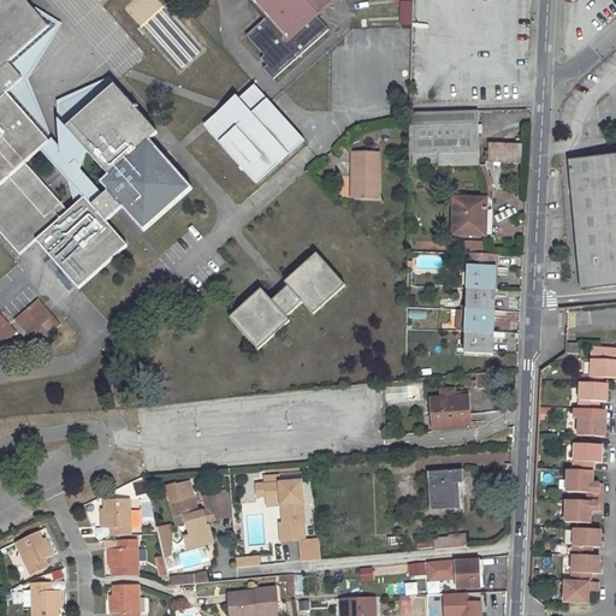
[(0,0),(0,70),(0,71),(10,64),(49,28),(24,0),(0,0)]
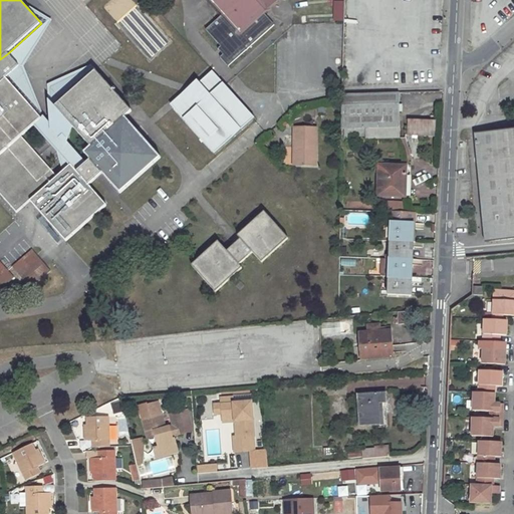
[(224,56),(221,59),(228,66),(274,26),(263,14),(278,0),(206,0),(222,16),(216,21),(206,30),(222,48),(227,53),(224,56)]
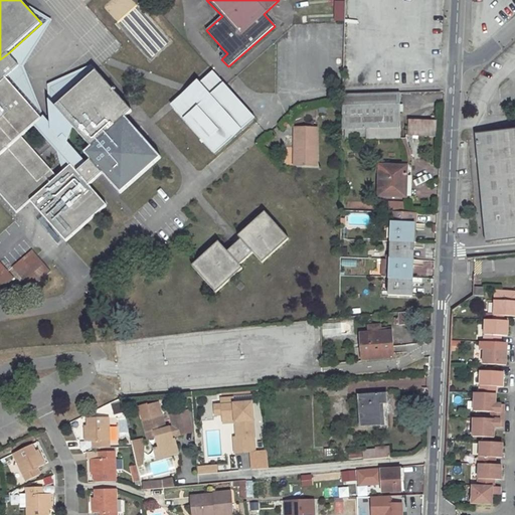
[(344,21),(344,0),(333,0),(333,21),(344,21)]
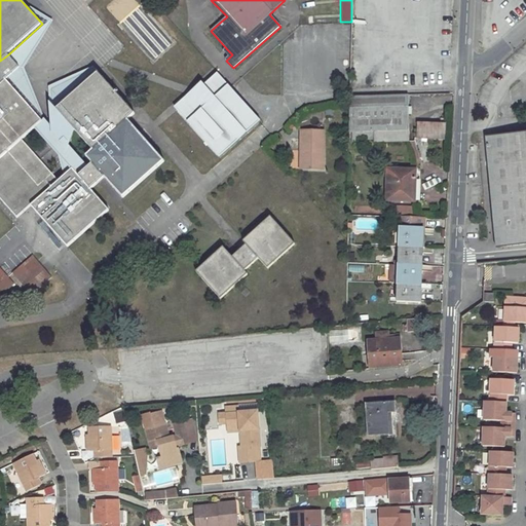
[(144,9),(125,27),(163,67),(181,49),(151,17),(144,9)]
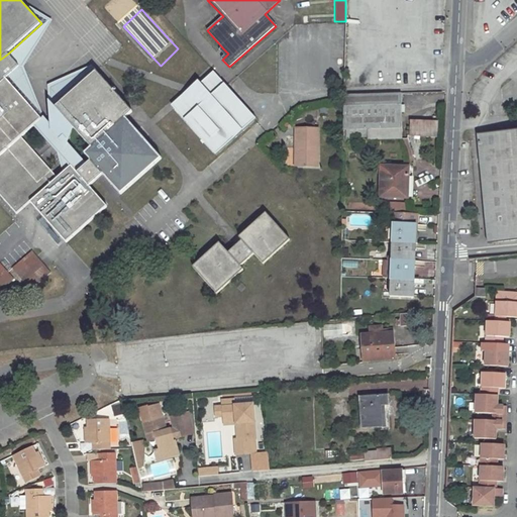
[(223,48),(220,50),(225,57),(228,54),(223,48)]
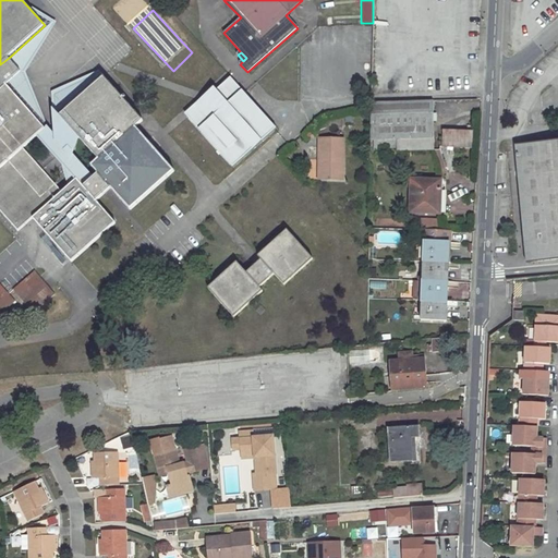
[(21,72),(9,58),(0,64),(0,63),(0,167),(1,168),(22,148),(45,128),(39,122),(7,85),(21,72)]
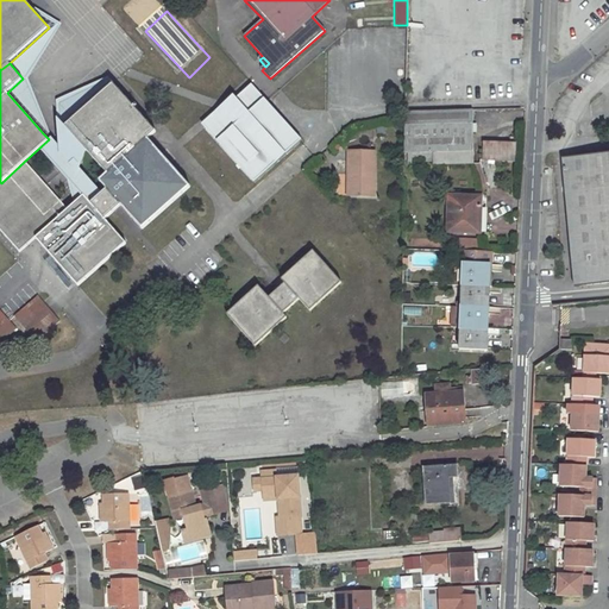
[(410,69),(412,77),(435,73),(434,64),(410,69)]
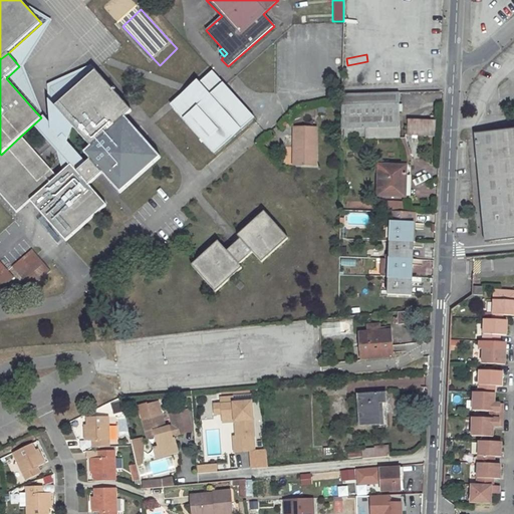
[(89,160),(102,174),(119,194),(161,158),(154,149),(125,117),(132,111),(95,71),(55,106),(60,112),(91,147),(83,154),(89,160)]
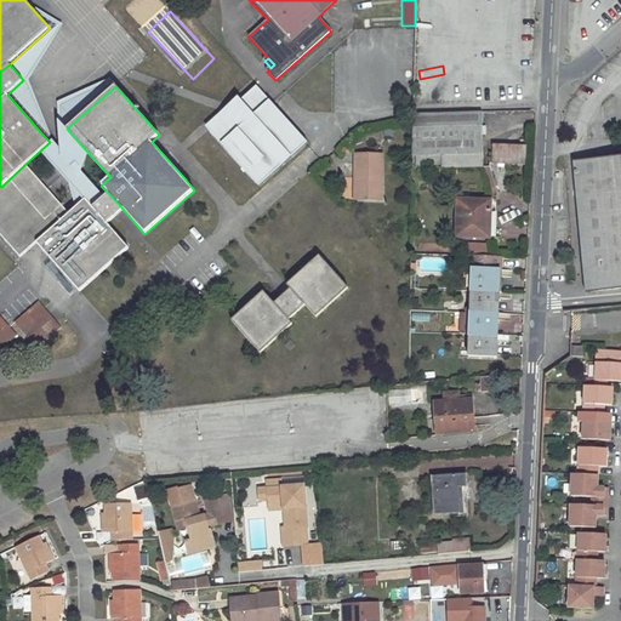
[(479,112),(410,114),(410,120),(409,155),(414,155),(414,166),(438,166),(438,169),(480,167),(479,112)]
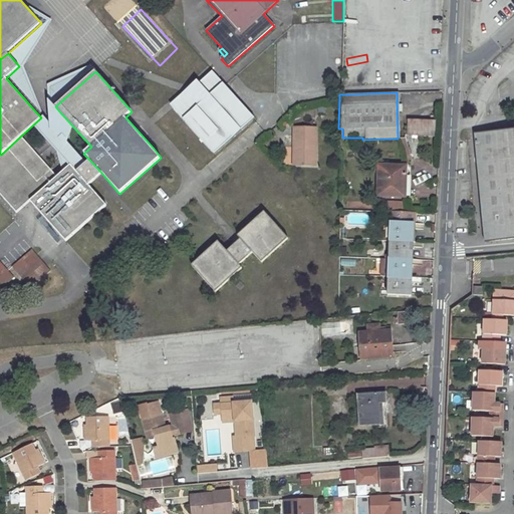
[(60,112),(55,106),(49,100),(36,112),(41,117),(47,124),(60,112)]
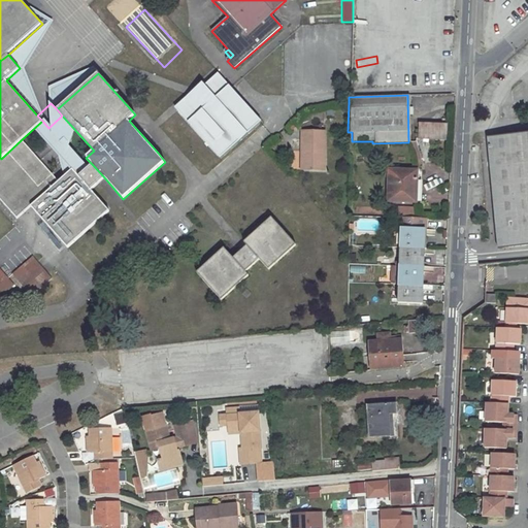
[(419,124),(419,138),(447,140),(448,125),(419,124)]
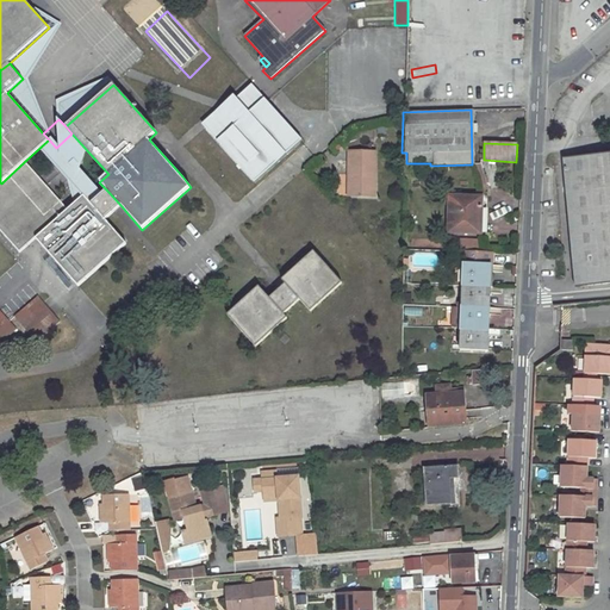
[(375,195),(375,153),(349,153),(348,195),(375,195)]
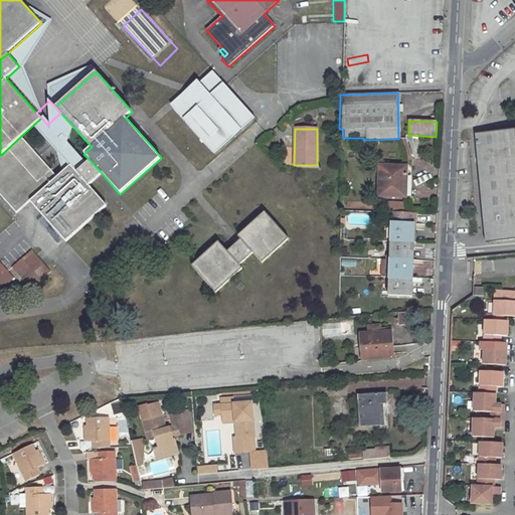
[(514,129),(475,134),(486,242),(514,238),(514,129)]
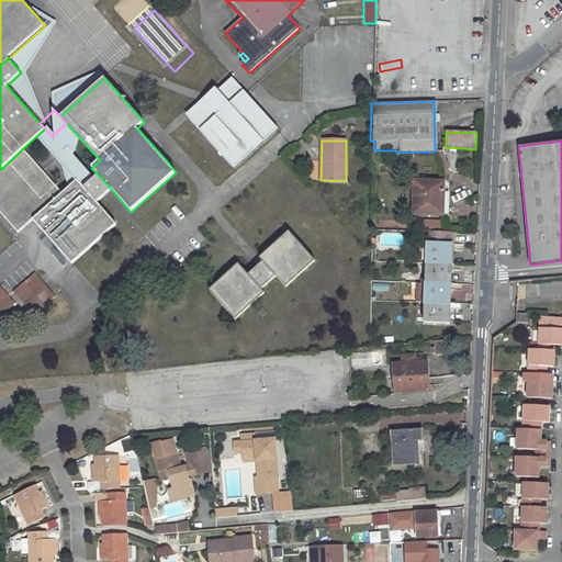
[(98,203),(83,188),(75,179),(60,191),(22,149),(1,169),(0,169),(0,212),(19,233),(33,221),(72,265),(116,225),(115,224),(110,217),(98,203)]
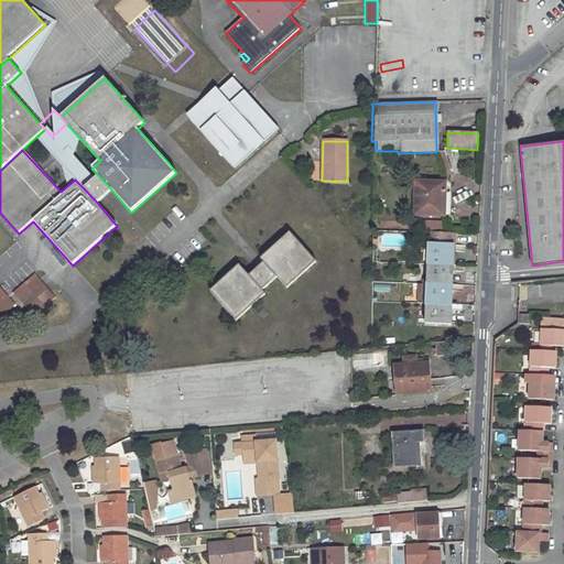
[(84,188),(98,204),(106,197),(112,191),(98,175),(84,188)]
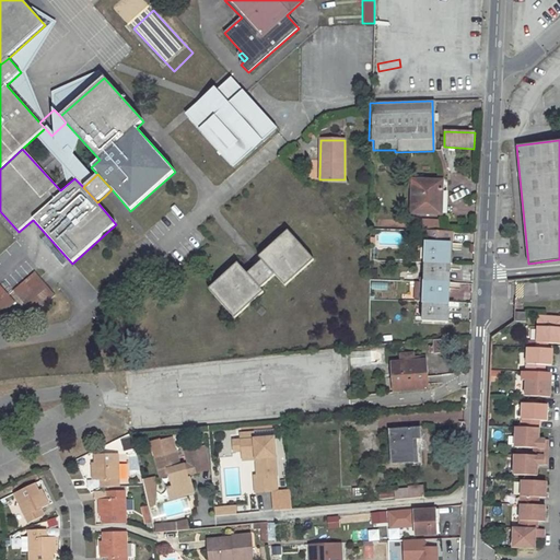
[(412,179),(411,213),(439,214),(440,191),(443,191),(443,181),(412,179)]
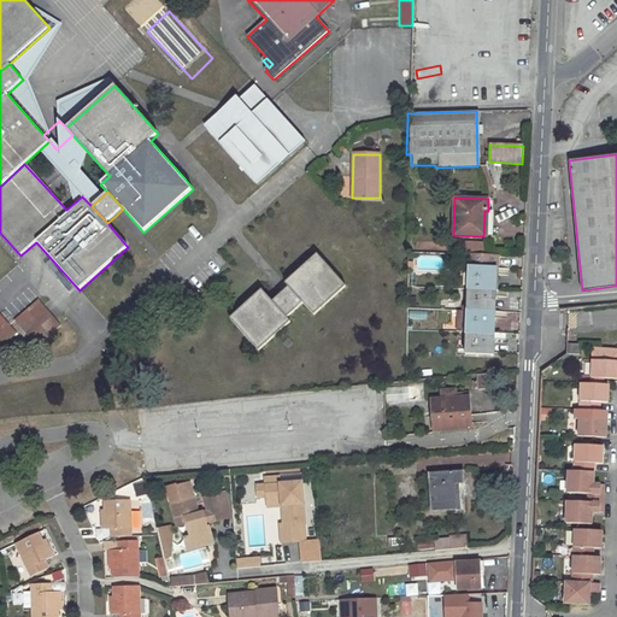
[(469,254),(468,289),(492,289),(493,269),(498,269),(499,257),(469,254)]
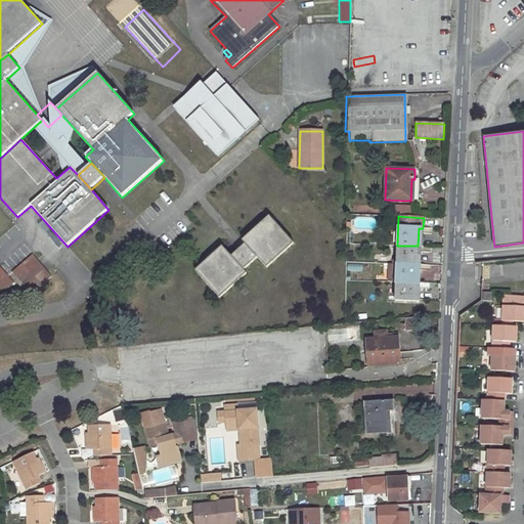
[(247,273),(244,270),(258,258),(267,267),(294,244),(269,217),(243,241),(246,244),(231,257),(223,247),(195,271),(220,298),(247,273)]
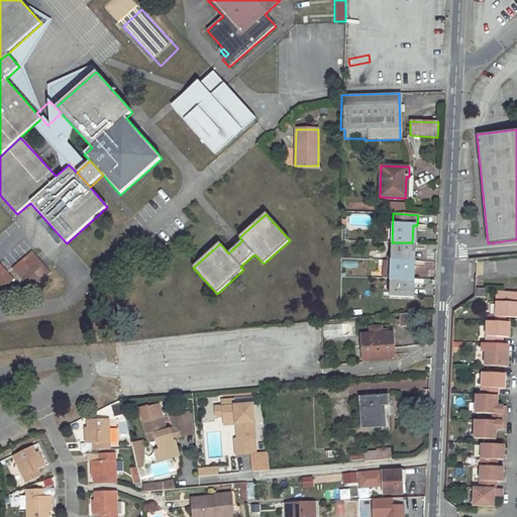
[(392,242),(391,261),(412,262),(412,242),(392,242)]
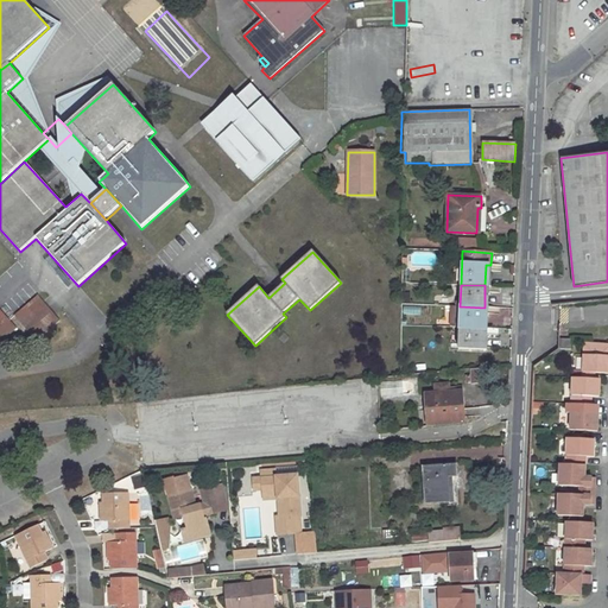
[(38,296),(14,316),(37,341),(59,321),(38,296)]
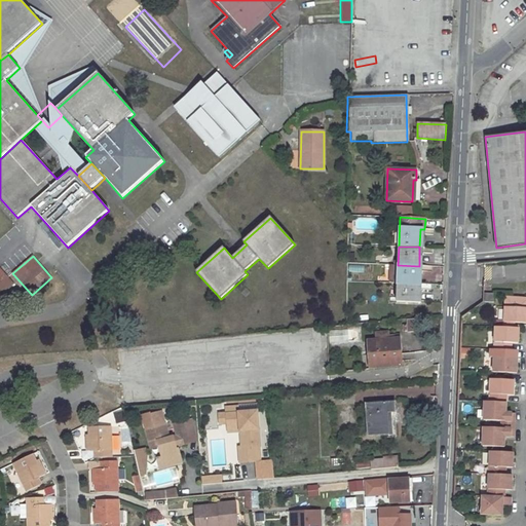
[(398,265),(398,284),(418,285),(419,266),(398,265)]
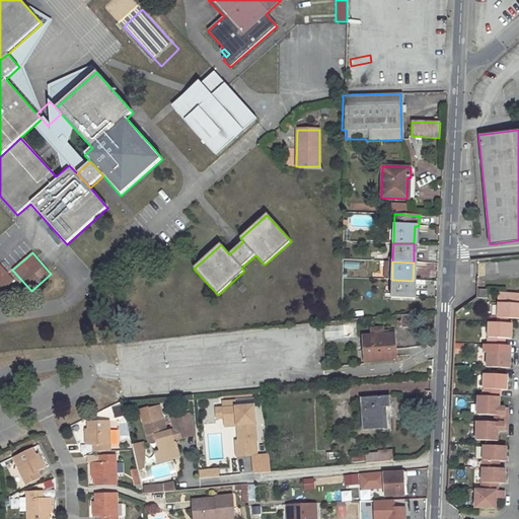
[(0,266),(0,290),(12,279),(0,266)]
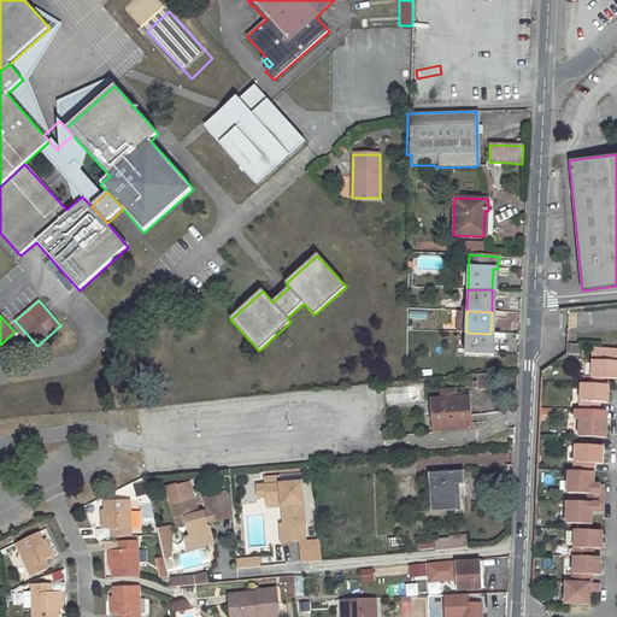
[(466,333),(465,354),(489,356),(491,334),(466,333)]
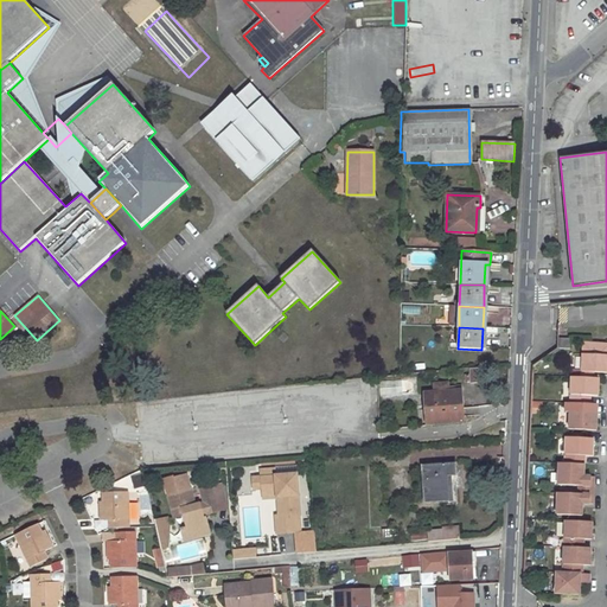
[(570,340),(557,340),(557,350),(570,351),(570,340)]
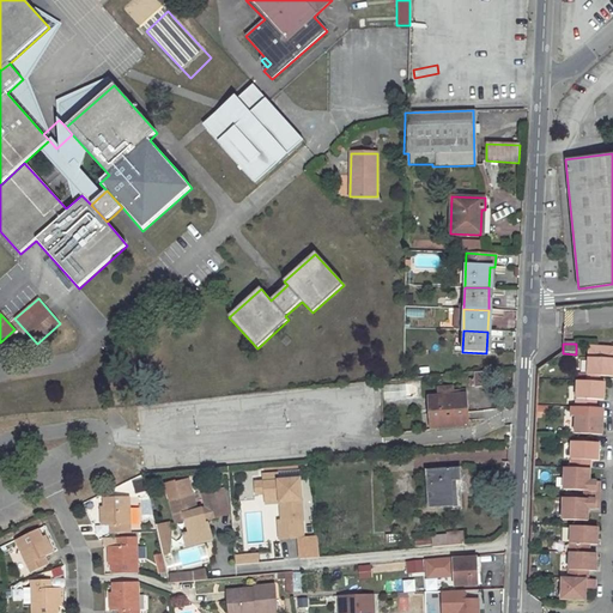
[(612,347),(588,347),(587,377),(590,377),(598,377),(612,377),(612,347)]
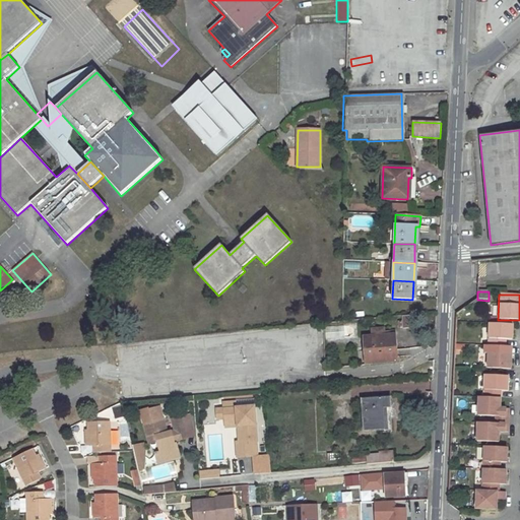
[(501,325),(489,324),(488,369),(510,370),(510,355),(504,354),(504,340),(511,340),(512,325),(507,325),(501,325)]
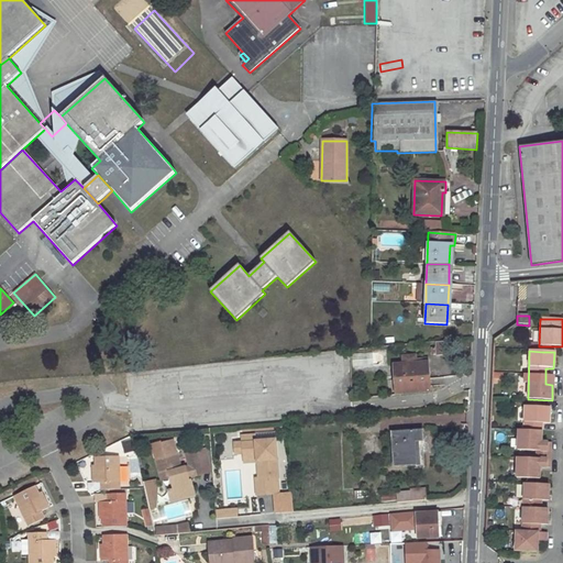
[(549,408),(525,407),(523,431),(517,431),(516,451),(534,452),(549,452),(550,443),(540,443),(541,423),(548,424),(549,408)]
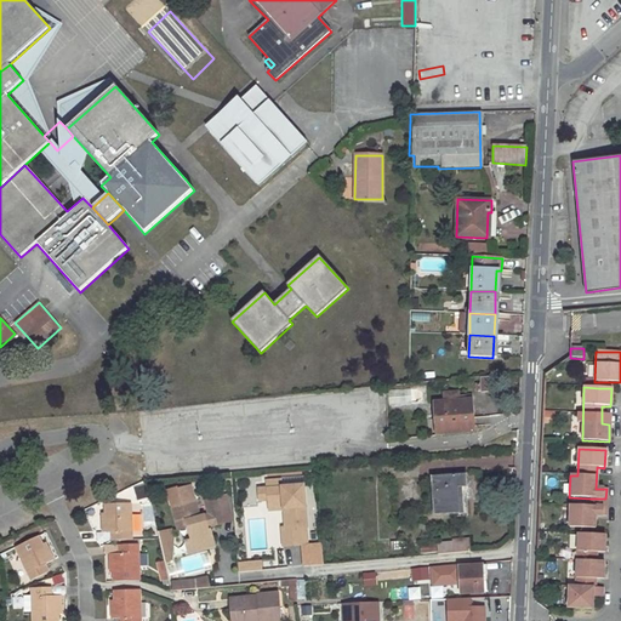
[(460,513),(457,488),(466,486),(465,474),(432,477),(434,516),(460,513)]
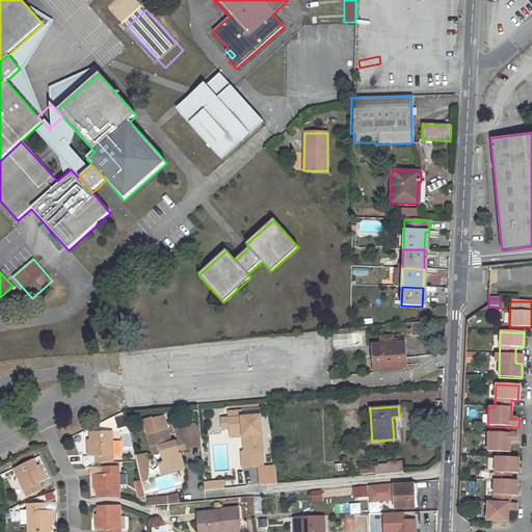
[(239,411),(228,413),(229,419),(230,428),(230,432),(242,431),(243,436),(244,452),(242,453),(243,466),(259,464),(258,452),(262,452),(263,452),(259,417),(240,418),(239,411)]
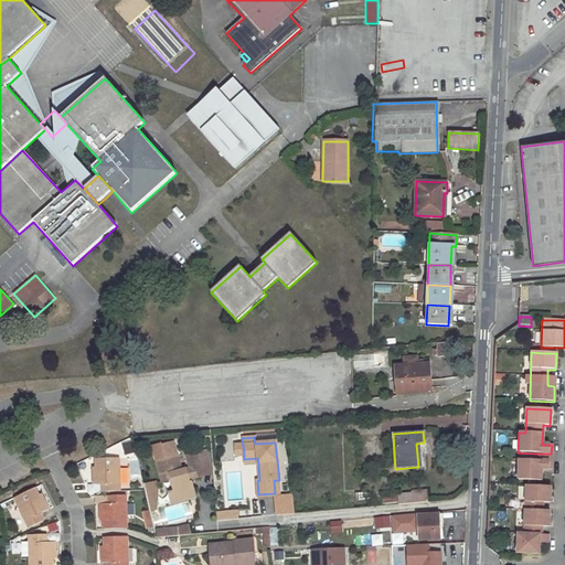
[(244,455),(243,445),(235,445),(235,456),(244,455)]
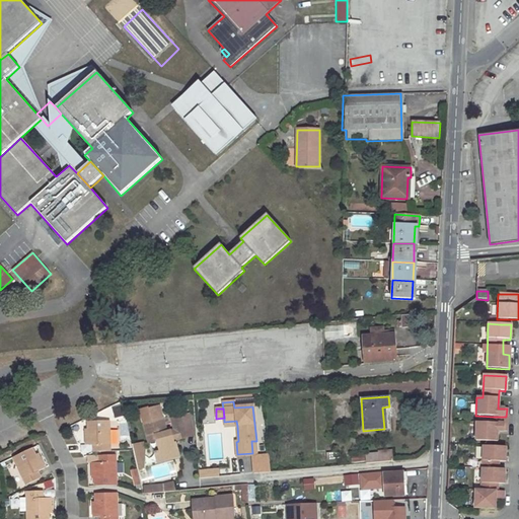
[(162,417),(143,423),(149,442),(157,440),(160,452),(163,451),(165,459),(179,455),(176,447),(175,447),(173,440),(186,437),(180,416),(171,419),(174,430),(166,432),(162,417)]
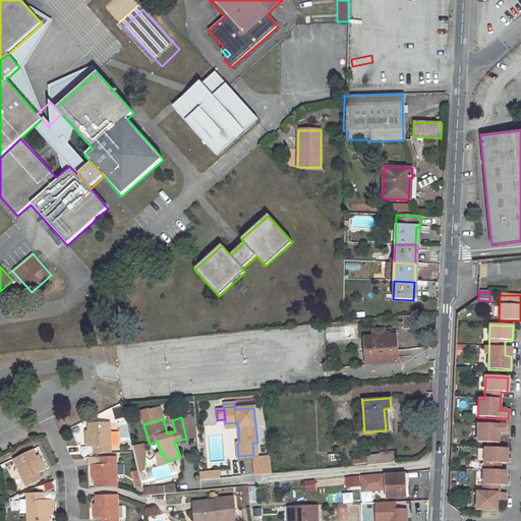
[(109,422),(88,423),(89,439),(87,439),(87,447),(95,447),(95,454),(110,453),(109,422)]
